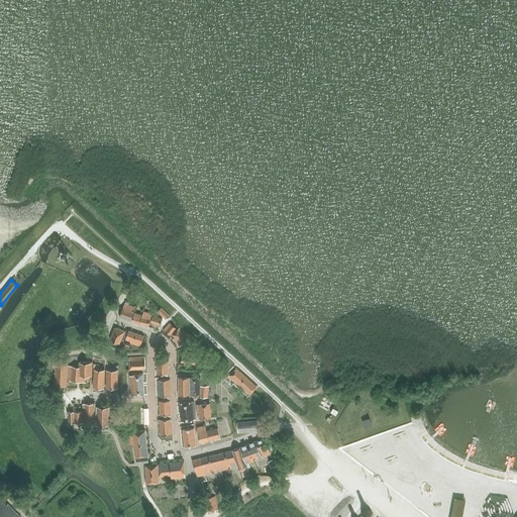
[(126,300),(124,303),(119,317),(130,320),(135,308),(128,305),(129,302),(126,300)]
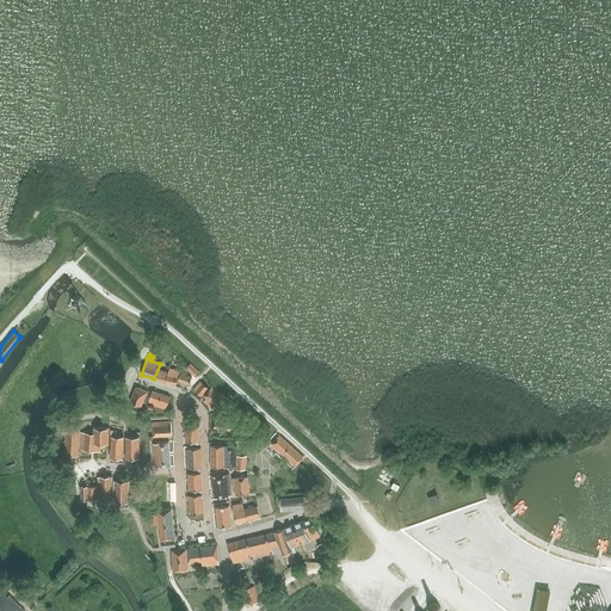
[(191,363),(186,368),(196,377),(201,372),(191,363)]
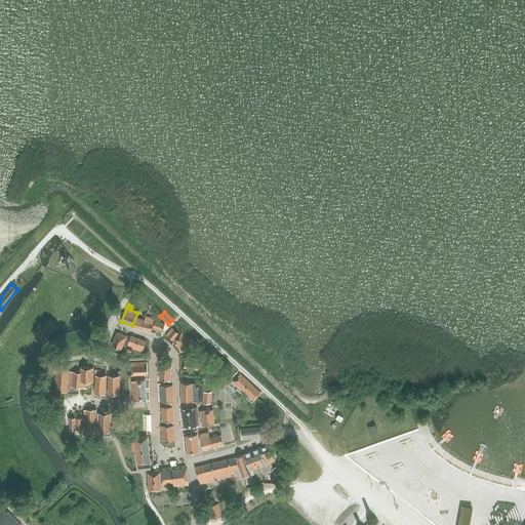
[(145,319),(136,317),(133,326),(143,328),(151,330),(155,318),(146,316),(145,319)]
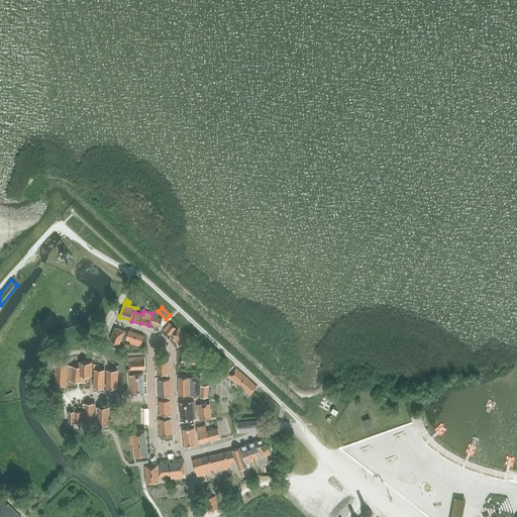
[(150,322),(160,325),(163,318),(152,315),(150,322)]
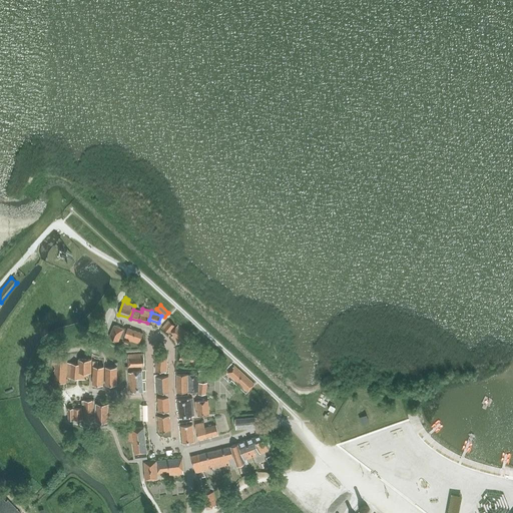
[(175,326),(168,320),(162,327),(168,333),(175,326)]
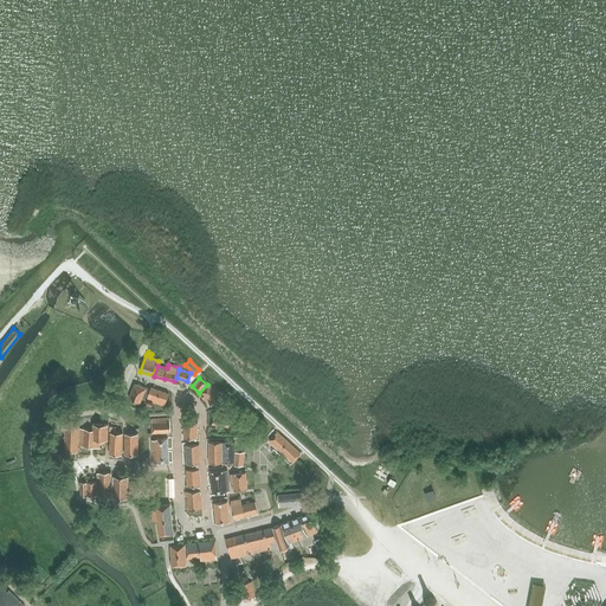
[(216,405),(224,395),(211,384),(202,393),(205,395),(202,398),(211,405),(213,403),(216,405)]
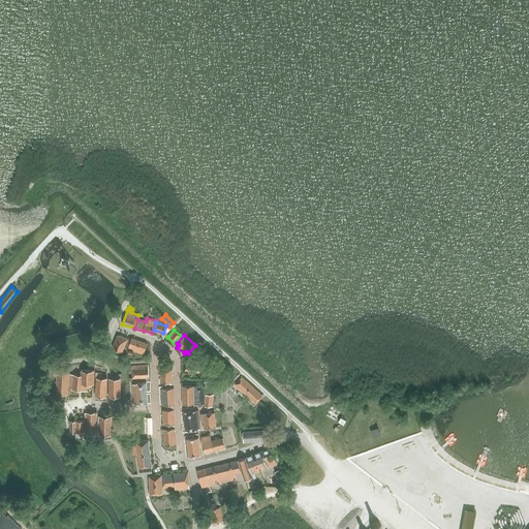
[(124,348),(129,349),(128,352),(132,353),(133,351),(144,354),(148,343),(131,338),(130,340),(118,336),(113,348),(122,352),(124,348)]
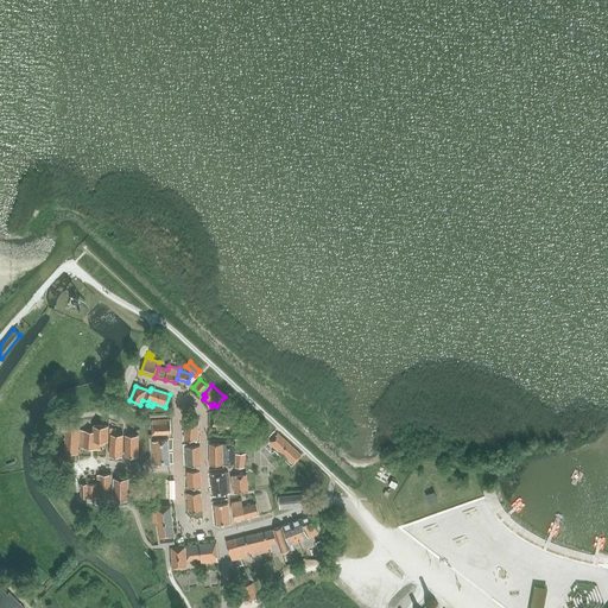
[(213,426),(234,430),(236,417),(215,413),(213,426)]
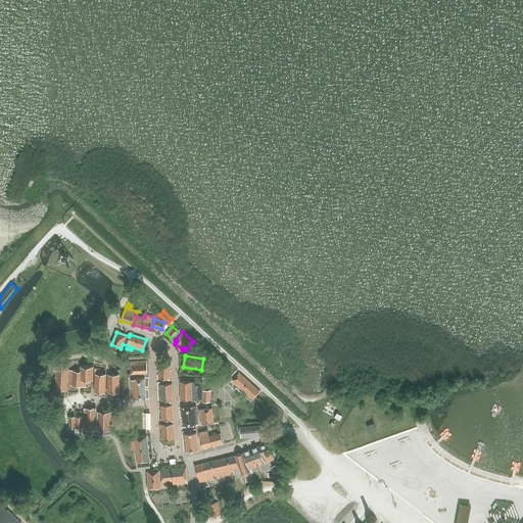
[(131,374),(147,373),(146,361),(130,362),(131,374)]
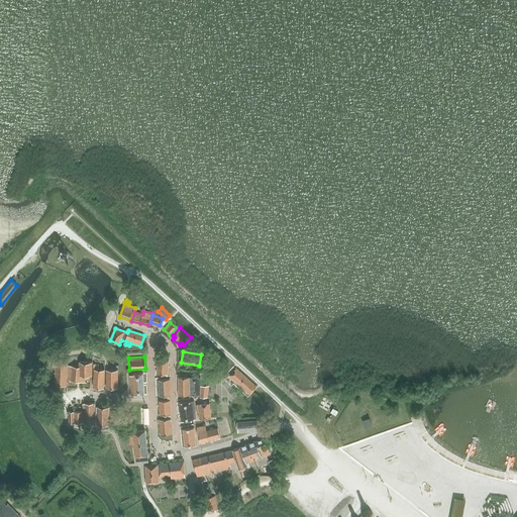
[(157,374),(168,374),(169,358),(158,358),(157,374)]
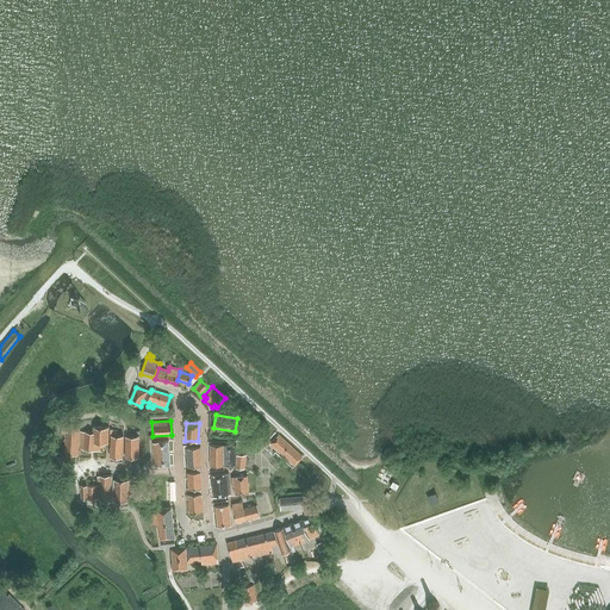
[(62,427),(62,435),(63,435),(63,441),(66,441),(66,454),(79,454),(79,449),(80,431),(80,428),(62,427)]
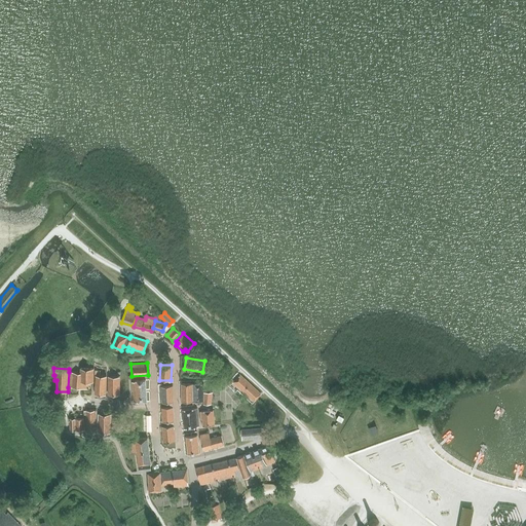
[(69,372),(68,387),(88,388),(89,382),(94,382),(94,368),(80,368),(80,373),(69,372)]
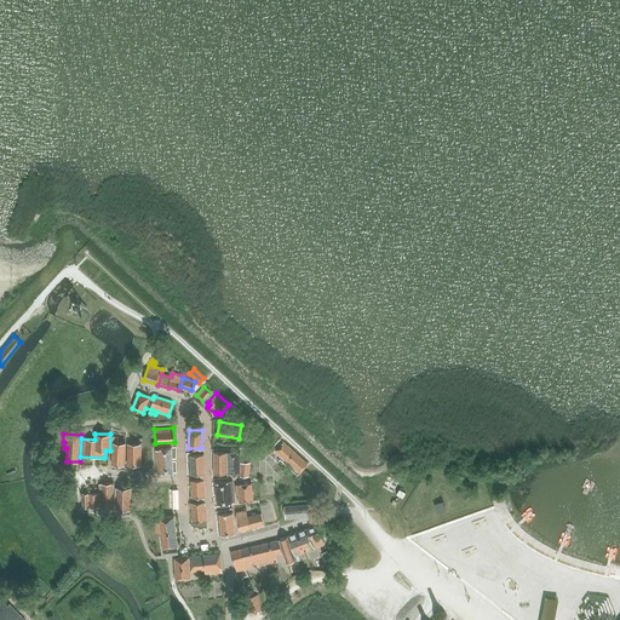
[(125,465),(126,443),(118,442),(119,437),(113,436),(113,443),(112,464),(125,465)]
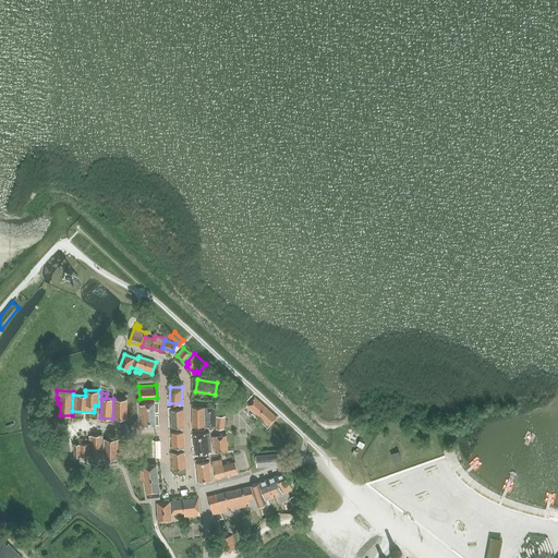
[(277,417),(255,398),(247,405),(259,416),(269,425),(277,417)]
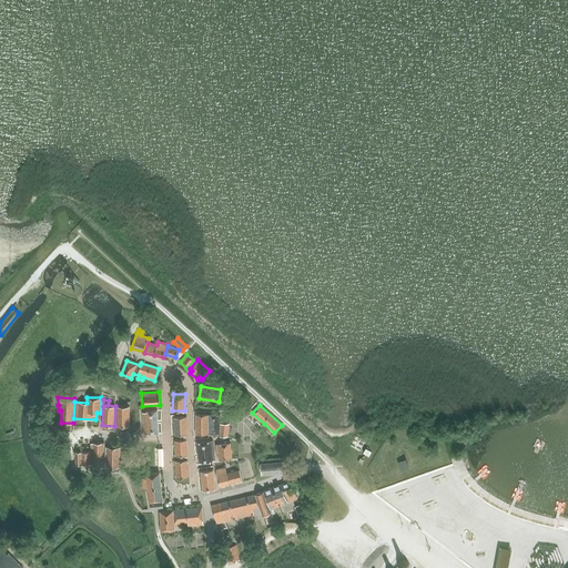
[(130,426),(130,407),(117,406),(117,426),(130,426)]
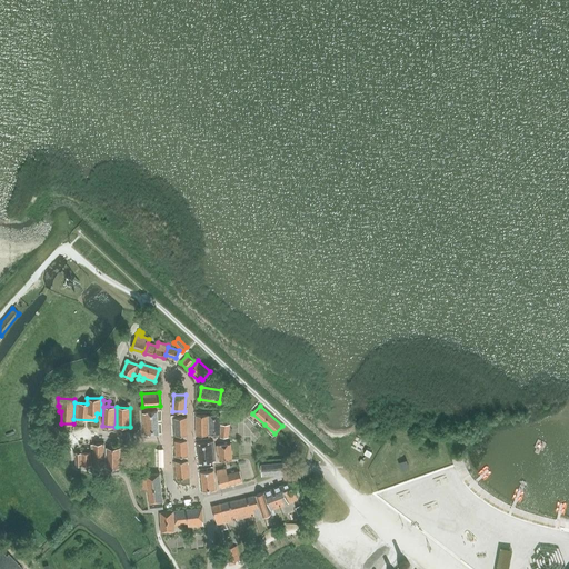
[(146,412),(147,413),(142,413),(145,435),(159,433),(158,411),(146,412)]
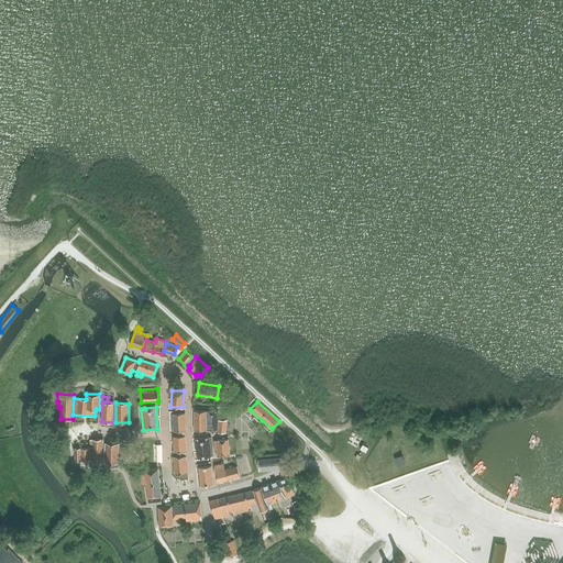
[(195,430),(207,430),(206,410),(195,410),(195,430)]
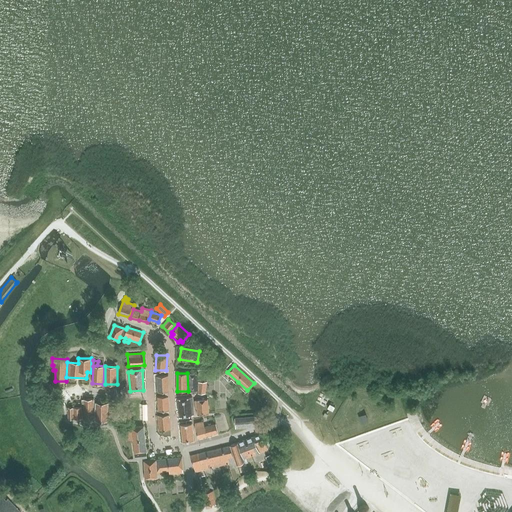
[(188,391),(198,390),(198,393),(205,393),(207,381),(199,381),(199,373),(187,373),(188,391)]
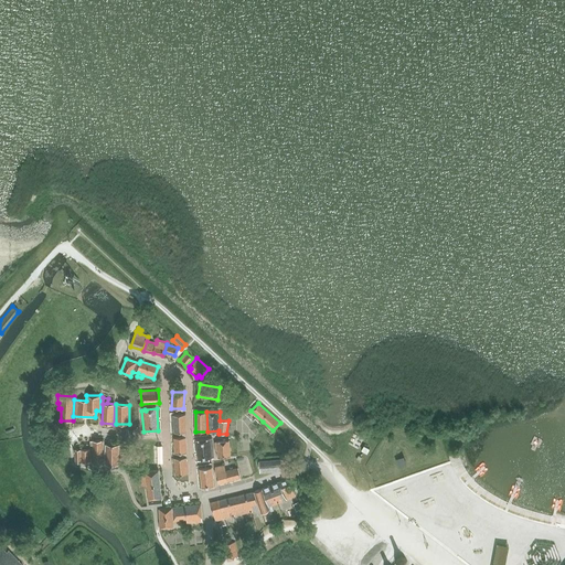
[(185,414),(173,415),(174,433),(182,433),(182,437),(185,437),(185,433),(187,432),(185,414)]
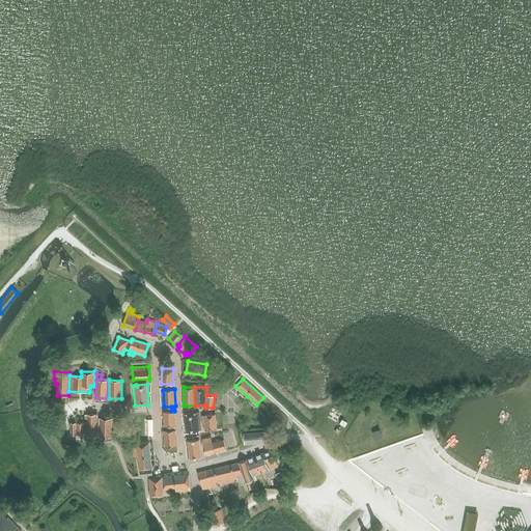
[(175,425),(174,411),(171,411),(164,412),(165,426),(169,426),(169,430),(175,429),(175,425)]
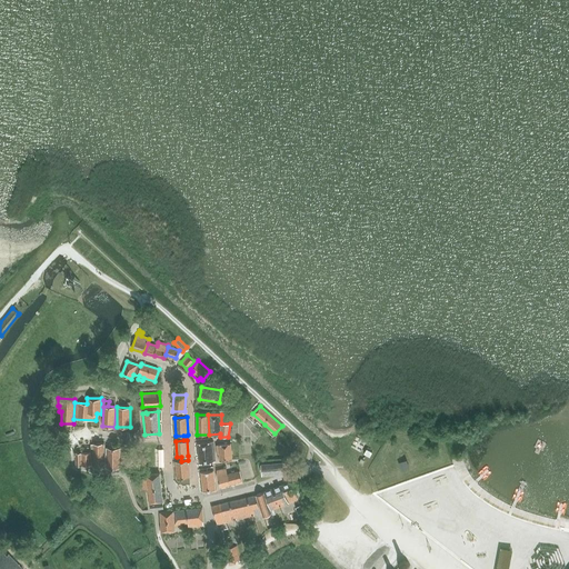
[(213,442),(197,443),(199,463),(203,463),(205,466),(211,465),(211,462),(213,462),(216,461),(213,442)]
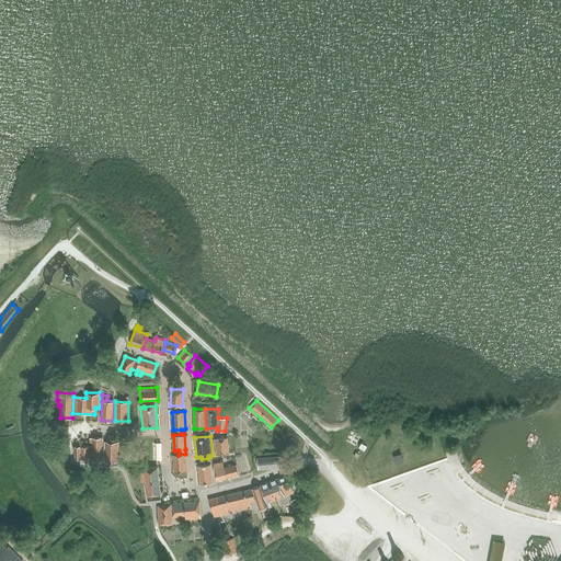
[(103,461),(103,460),(103,449),(103,437),(90,437),(90,442),(92,442),(92,461),(103,461)]
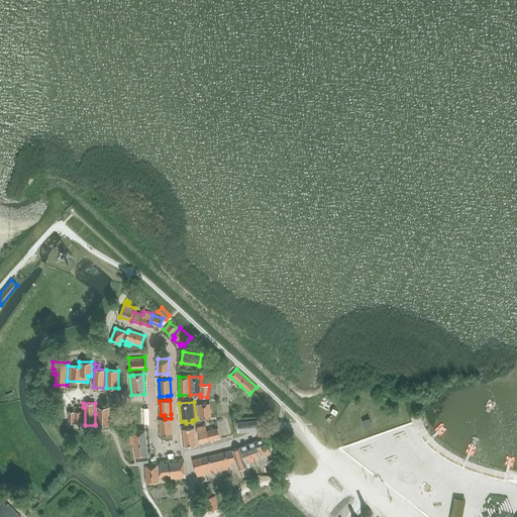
[(210,403),(198,404),(196,404),(197,413),(199,413),(199,418),(211,417),(210,403)]
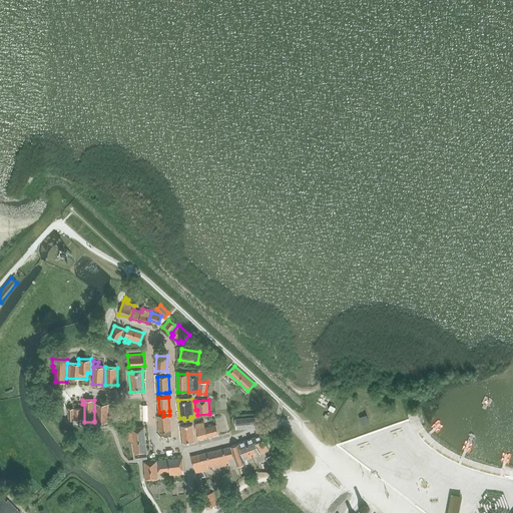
[(107,422),(108,404),(95,404),(95,411),(94,411),(94,421),(96,421),(96,422),(107,422)]
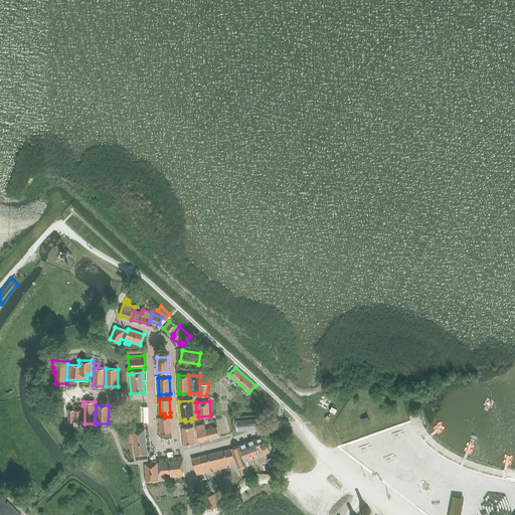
[(148,406),(141,406),(142,424),(149,423),(148,406)]
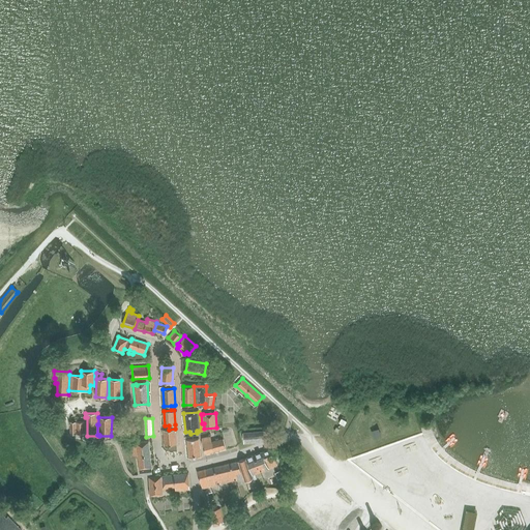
[(113,419),(113,430),(119,430),(119,427),(123,427),(123,419),(113,419)]
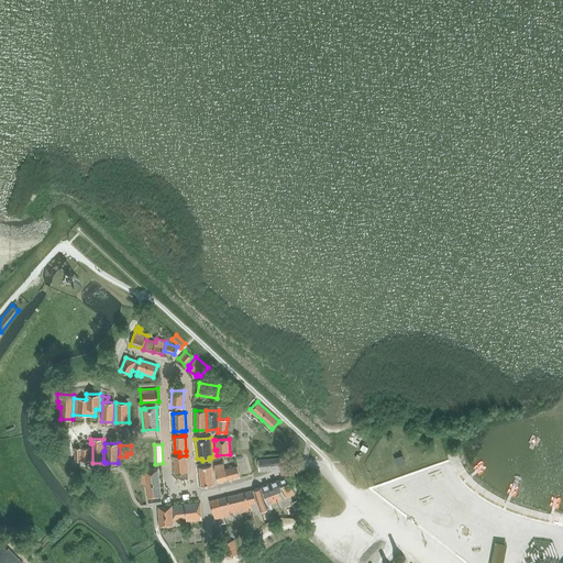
[(90,460),(90,448),(75,448),(76,461),(90,460)]
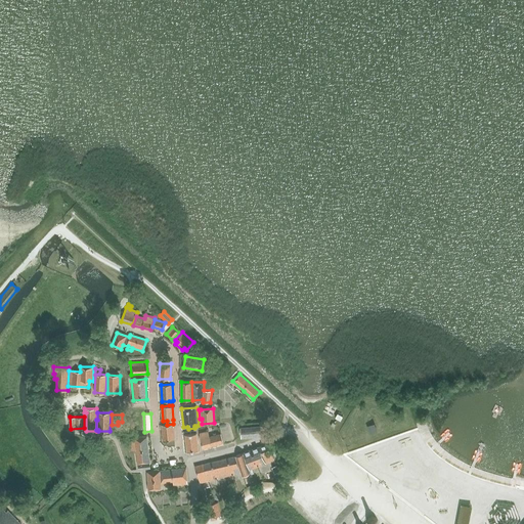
[(167,425),(162,425),(163,441),(174,440),(173,424),(167,425)]
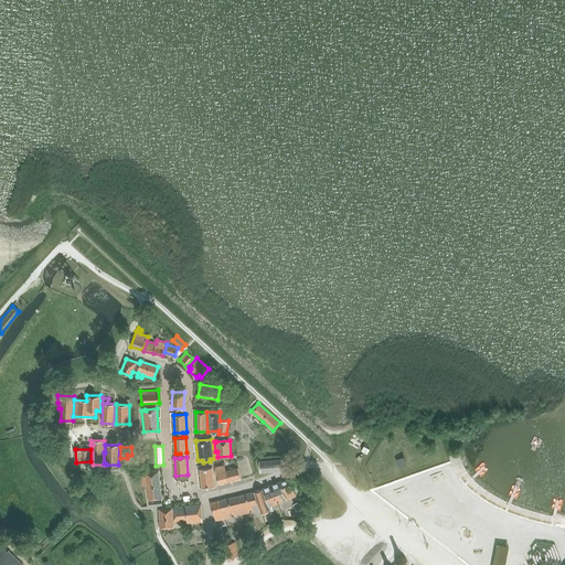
[(259,461),(260,471),(284,469),(283,459),(259,461)]
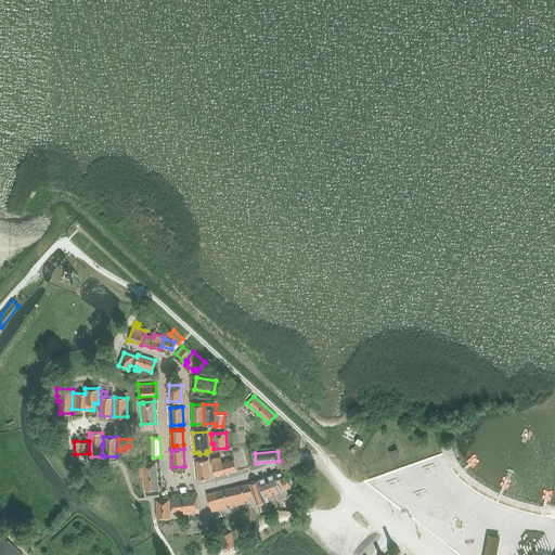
[(211,459),(215,475),(224,473),(222,463),(220,456),(211,459)]
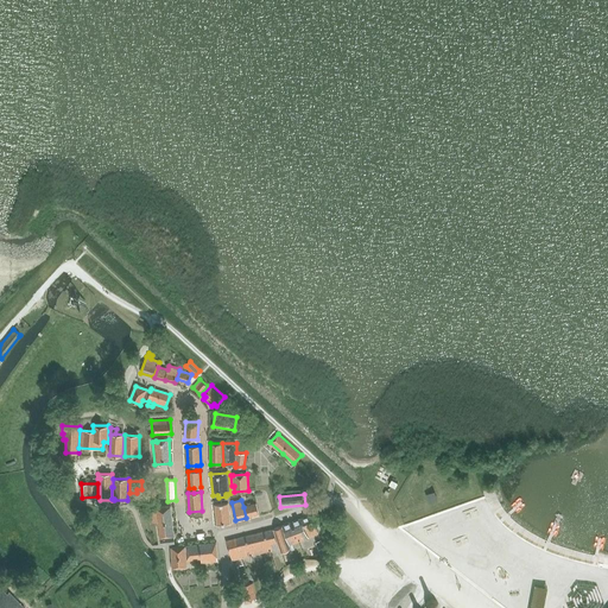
[(230,523),(228,502),(215,504),(217,525),(230,523)]
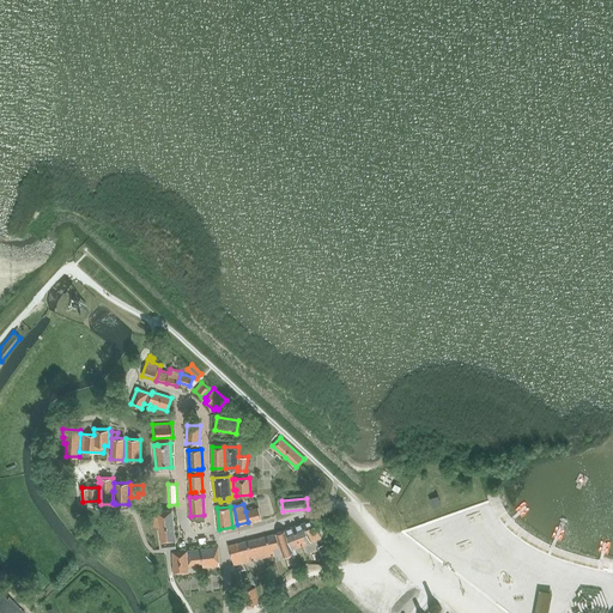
[(259,508),(246,511),(248,522),(261,519),(259,508)]
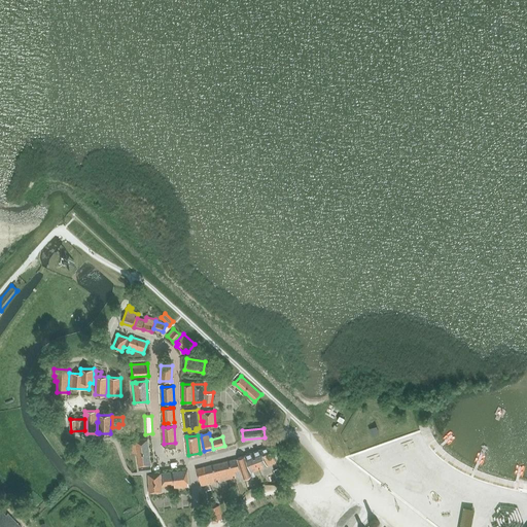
[(133,454),(137,453),(139,466),(150,465),(151,465),(148,438),(135,440),(136,443),(132,444),(133,454)]
